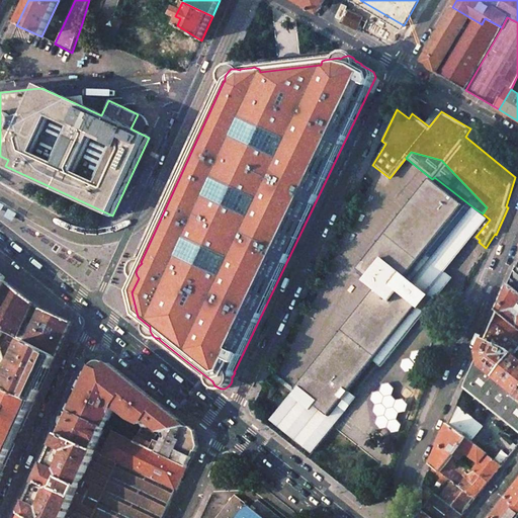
[(432,179),(359,270),(379,285),(295,390),(296,391),(298,393),(296,396),(294,394),(292,393),(271,419),(313,452),(333,426),(326,420),(350,391),(354,384),(373,361),(381,367),(409,333),(402,327),(418,306),(431,287),(419,278),(475,208),(434,177),(432,179)]
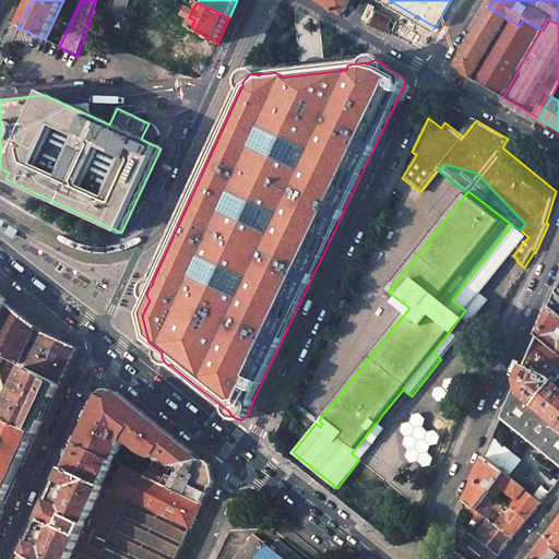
[(433,353),(441,359),(489,300),(482,294),(513,256),(528,237),(521,230),(512,225),(452,300),(465,310),(451,330),(433,353)]
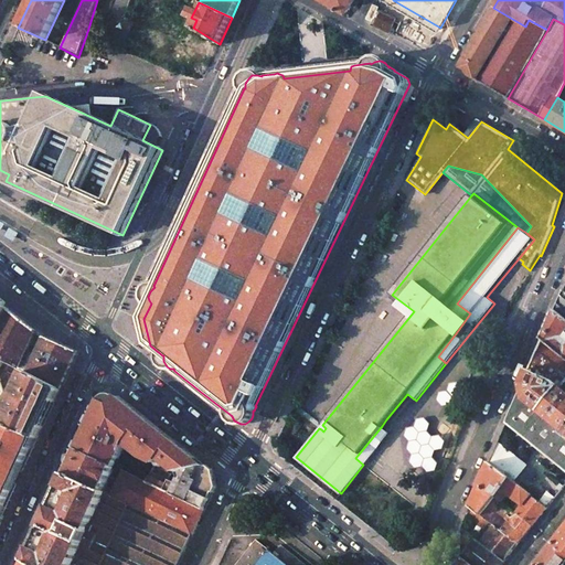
[(564,292),(563,290),(558,300),(555,309),(564,318),(564,292)]
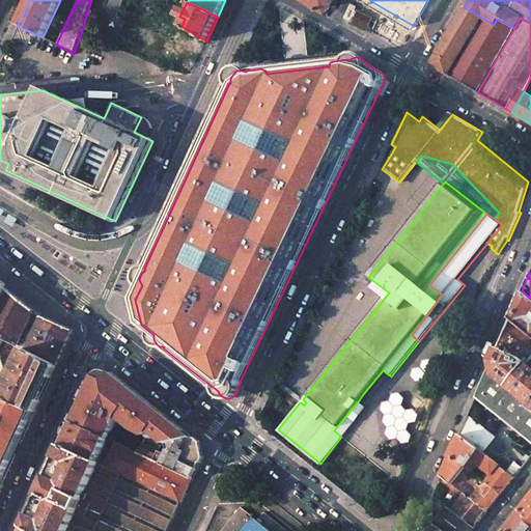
[(0,306),(9,290),(0,282),(0,306)]
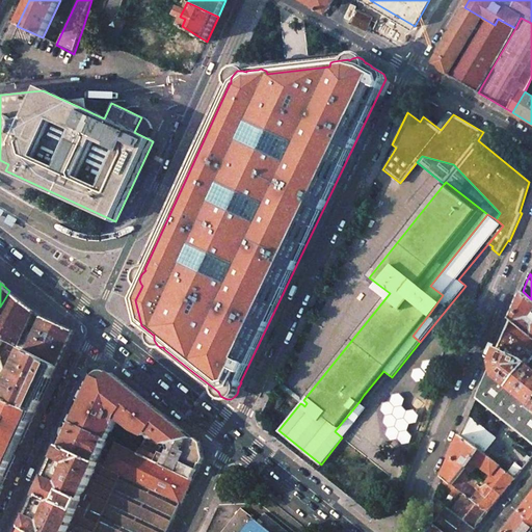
[(40,315),(9,291),(0,307),(0,346),(4,339),(24,349),(40,315)]
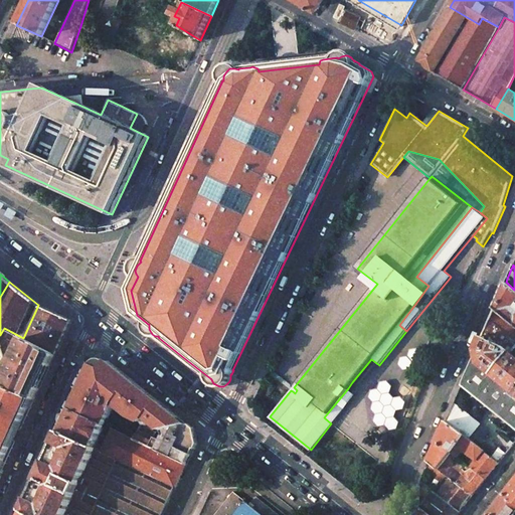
[(514,290),(506,282),(500,296),(494,309),(514,326),(514,290)]
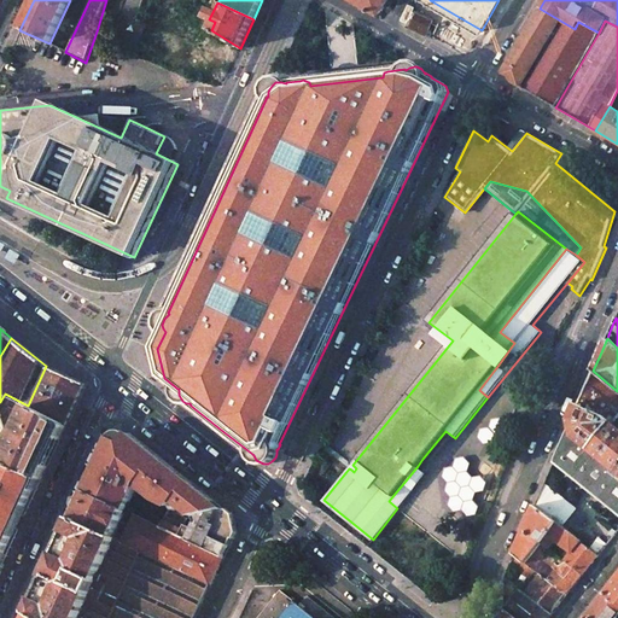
[(51,369),(46,366),(28,406),(30,407),(68,425),(86,385),(51,369)]
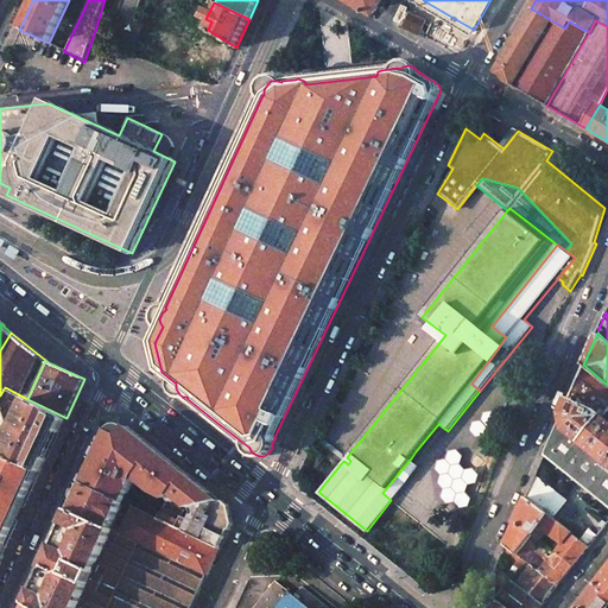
[(607,407),(607,385),(583,365),(577,378),(569,398),(602,415),(607,407)]
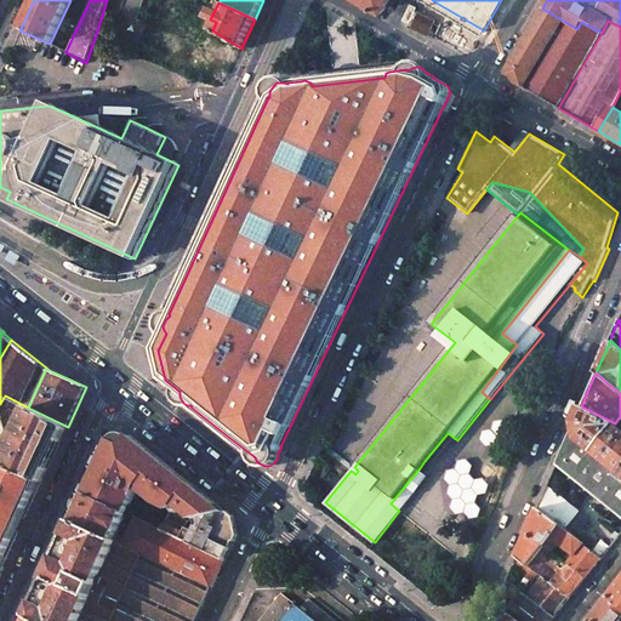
[(579,440),(620,474),(620,416),(615,423),(581,406),(577,415),(574,422),(579,440)]
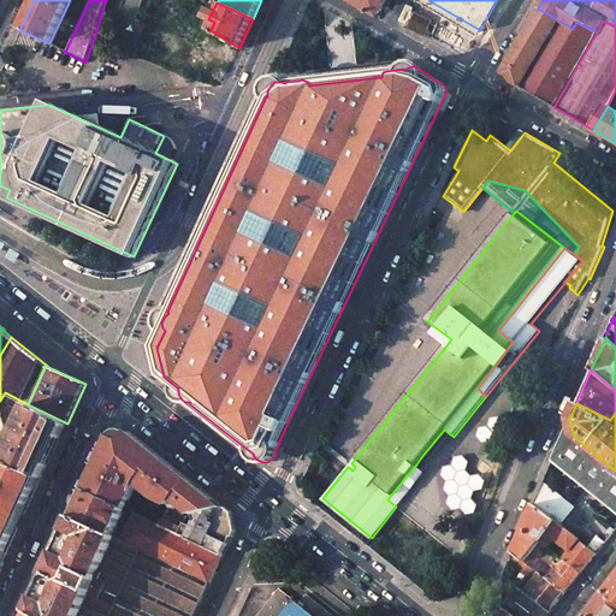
[(4,461),(42,480),(67,424),(30,406),(4,461)]
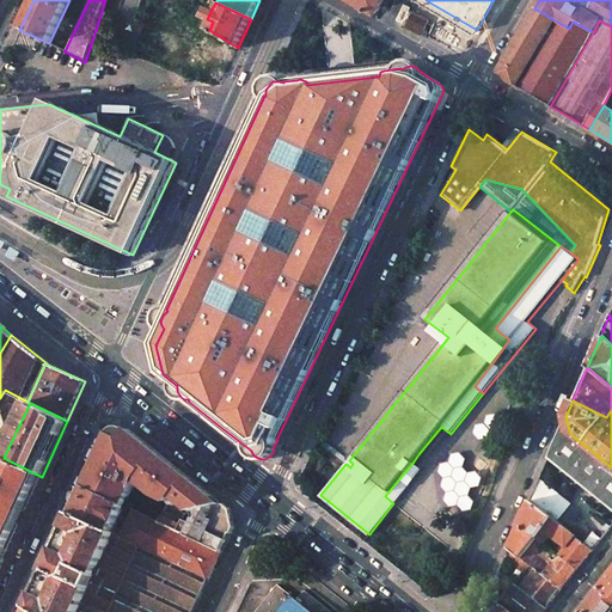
[(611,467),(570,434),(565,416),(550,457),(611,506),(611,467)]
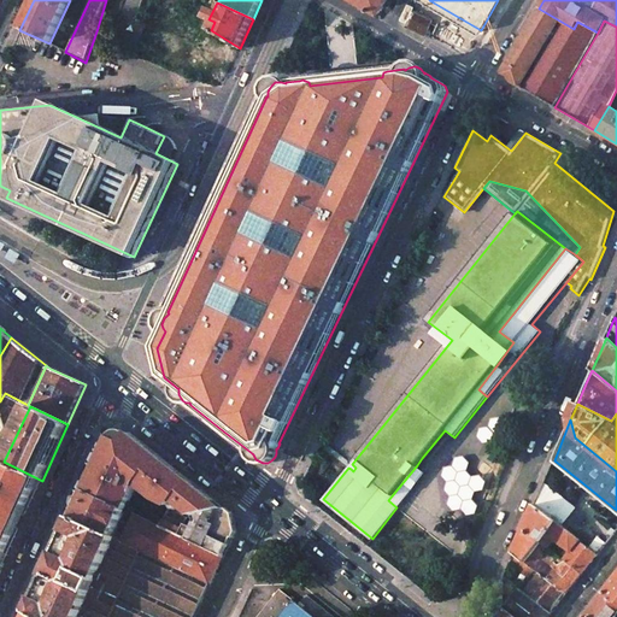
[(197,516),(225,509),(130,433),(124,440),(119,441),(112,438),(87,491),(127,510),(136,488),(141,486),(150,492),(150,493),(171,507),(188,518),(194,516),(197,516)]
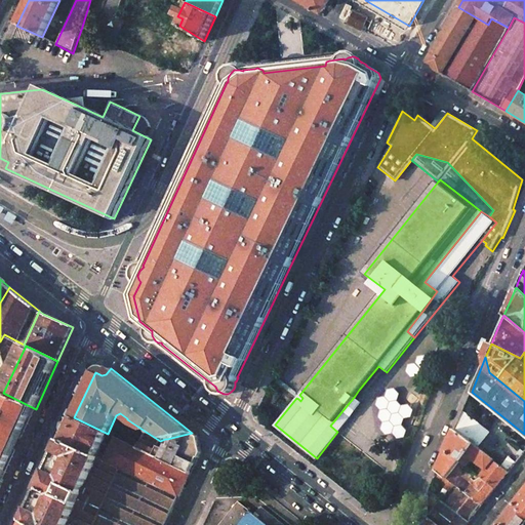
[(10,455),(22,431),(26,432),(36,409),(3,393),(0,391),(0,479),(3,481),(13,457),(10,455)]
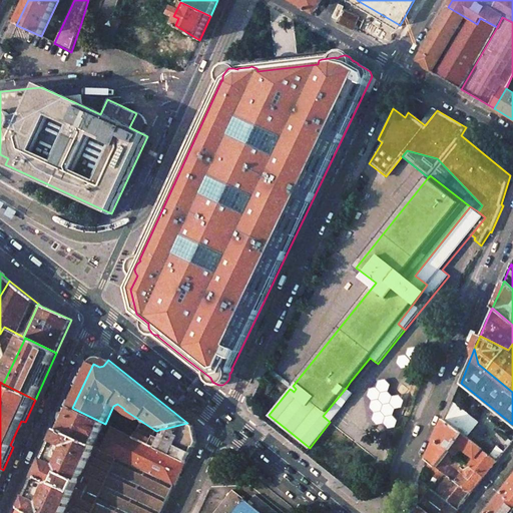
[(323,416),(330,422),(355,394),(347,387),(323,416)]
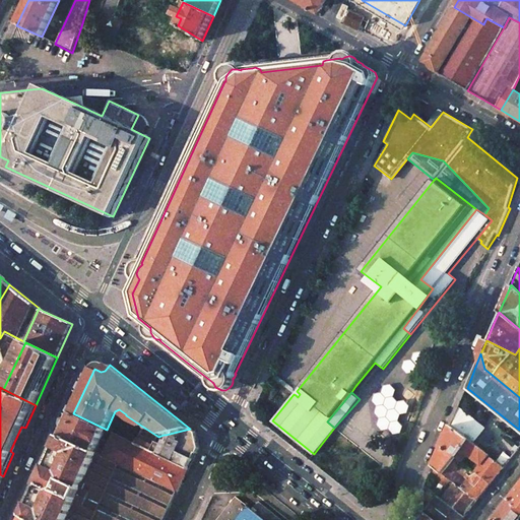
[(474,444),(484,429),(459,408),(452,426),(469,440),(474,444)]
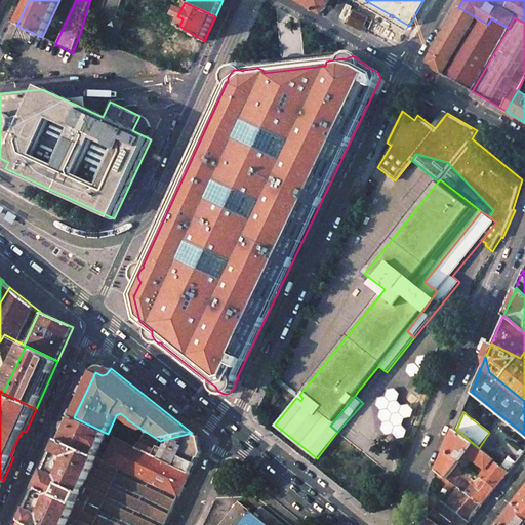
[(74,417),(64,441),(121,469),(179,497),(191,474),(137,448),(116,438),(108,455),(99,451),(108,434),(74,417)]
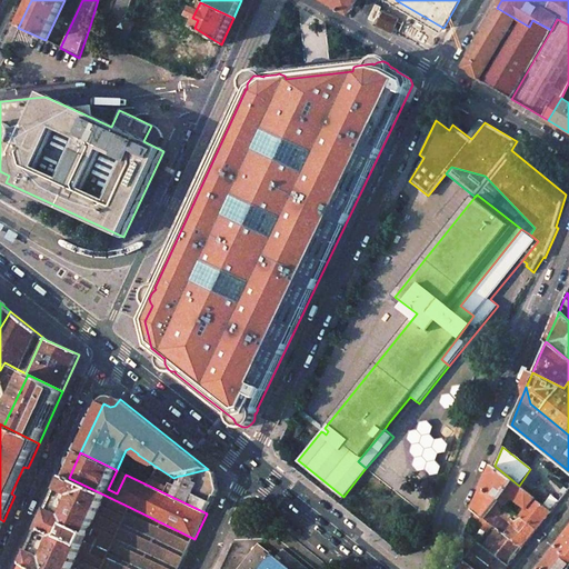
[(487,480),(473,510),(485,518),(499,500),(513,481),(495,466),(493,466),(487,480)]
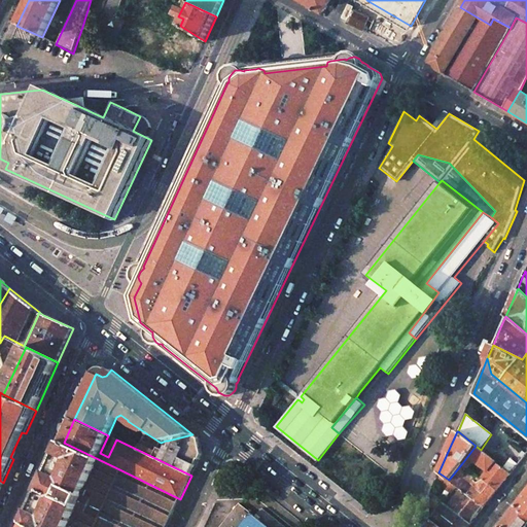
[(192,434),(168,441),(169,446),(166,452),(162,450),(166,441),(161,443),(146,433),(138,450),(191,476),(202,454),(198,440),(192,434)]
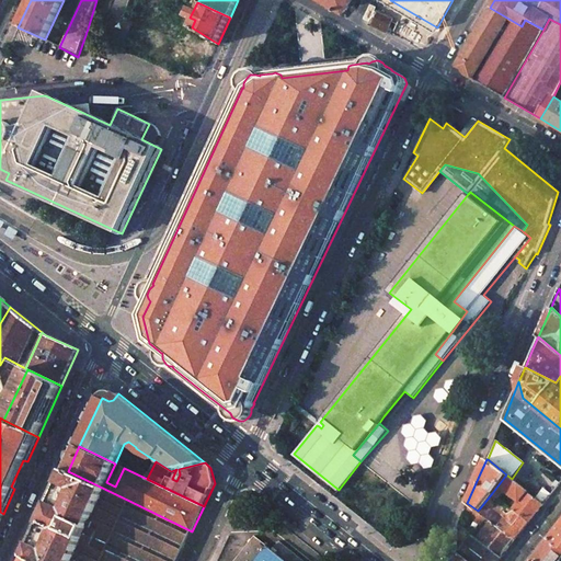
[(67,471),(29,558),(34,560),(101,560),(129,501),(68,471),(67,471)]
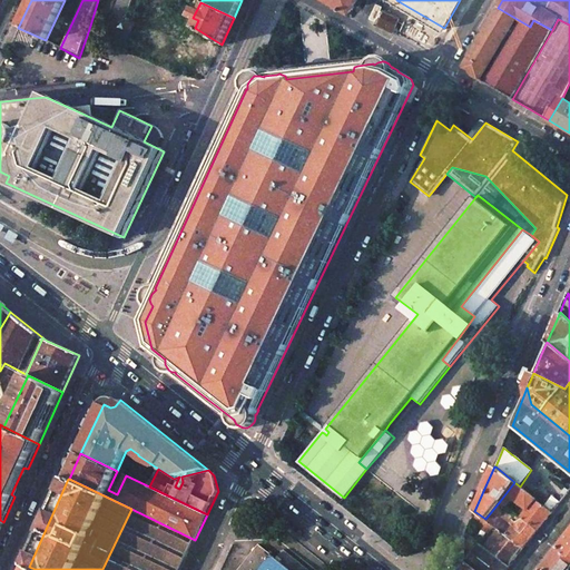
[(520,487),(514,482),(500,501),(505,507),(512,499),(527,510),(521,518),(538,531),(547,520),(552,513),(543,507),(536,500),(537,500),(520,487)]
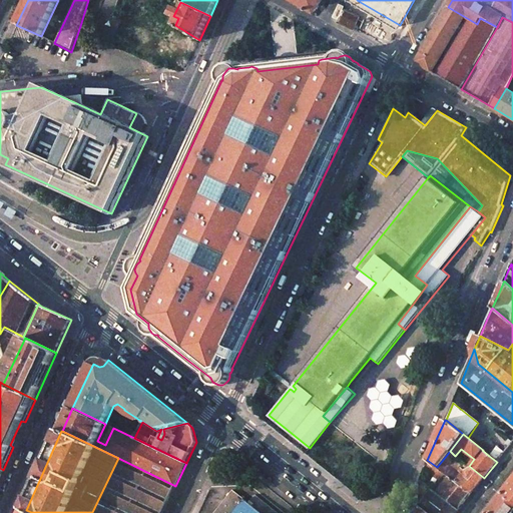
[(504,453),(496,447),(489,456),(497,462),(504,453)]
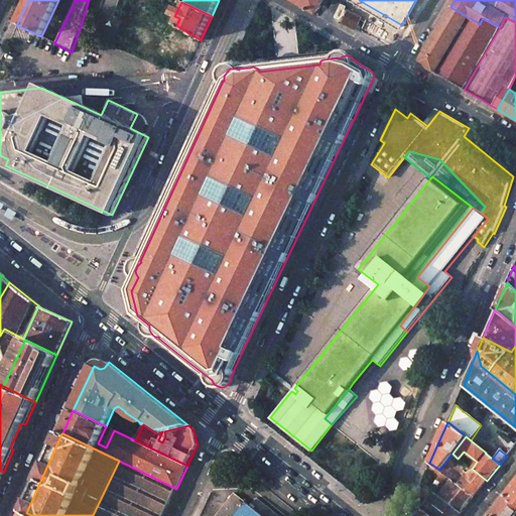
[(458,459),(453,454),(439,470),(446,476),(452,480),(455,483),(459,485),(462,481),(458,479),(461,476),(457,473),(459,471),(463,474),(469,467),(458,459)]
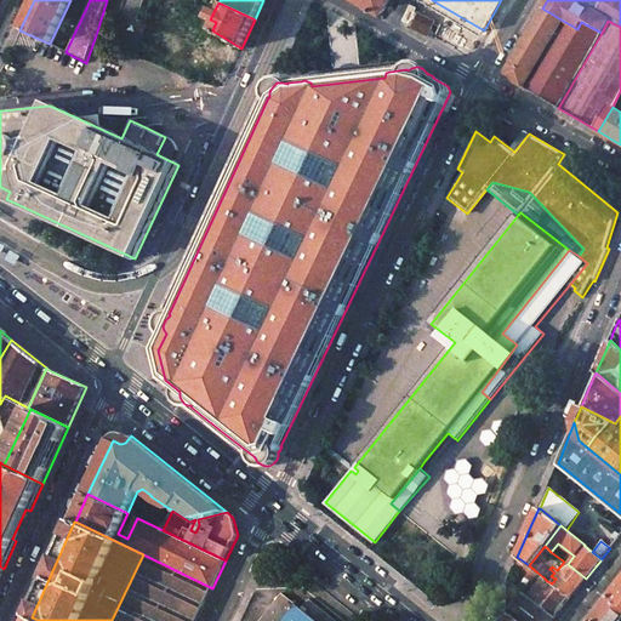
[(143,554),(112,620),(197,620),(212,588),(143,554)]
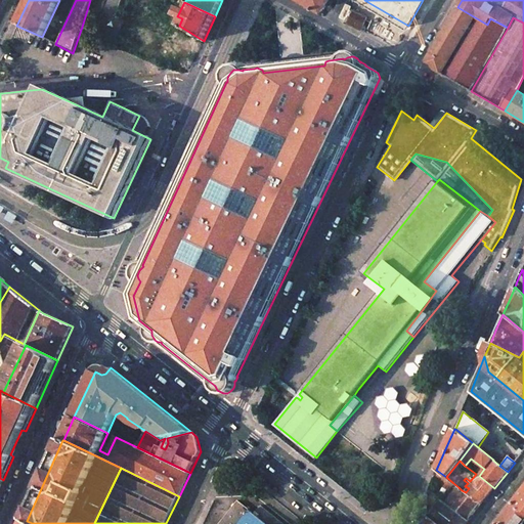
[(446,477),(436,470),(433,477),(449,489),(453,483),(446,477)]
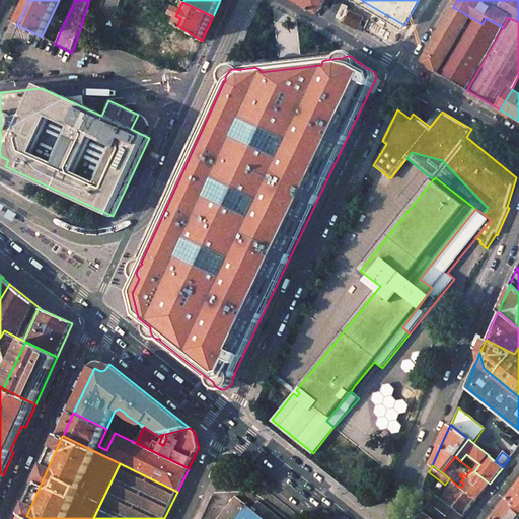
[(474,471),(471,469),(465,476),(468,479),(464,484),(461,488),(476,500),(486,488),(490,484),(474,471)]
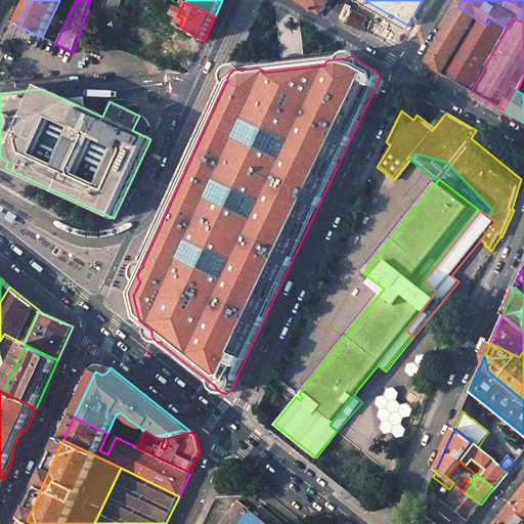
[(462,490),(459,487),(446,503),(468,520),(476,510),(481,505),(466,492),(462,490)]
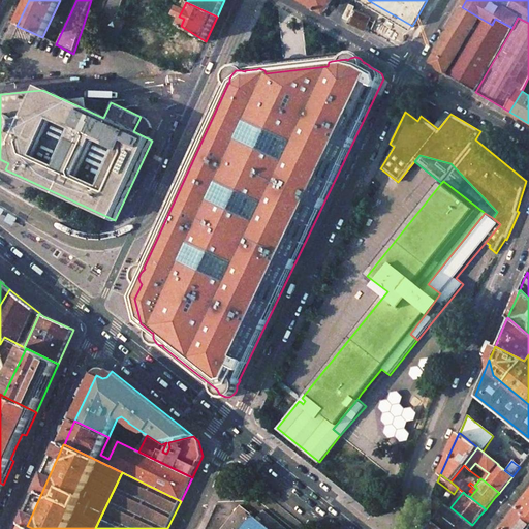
[(450,507),(432,495),(432,508),(432,520),(442,528),(469,528),(472,525),(450,507)]
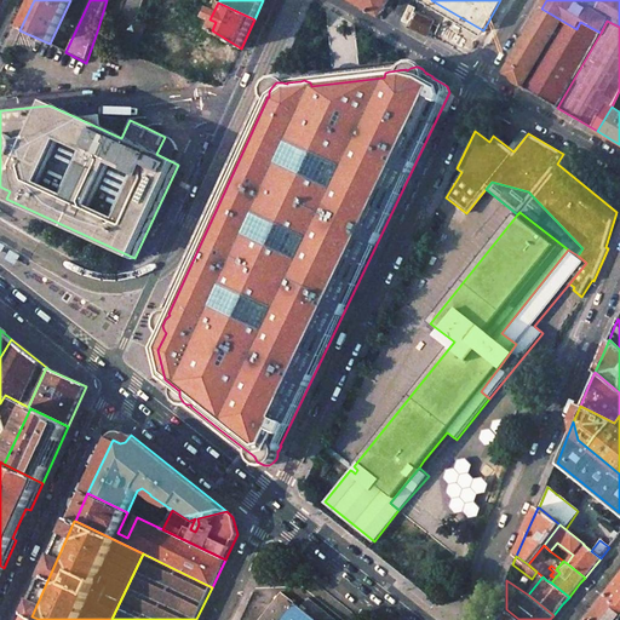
[(619,583),(619,585),(609,596),(618,603),(619,604),(619,583)]
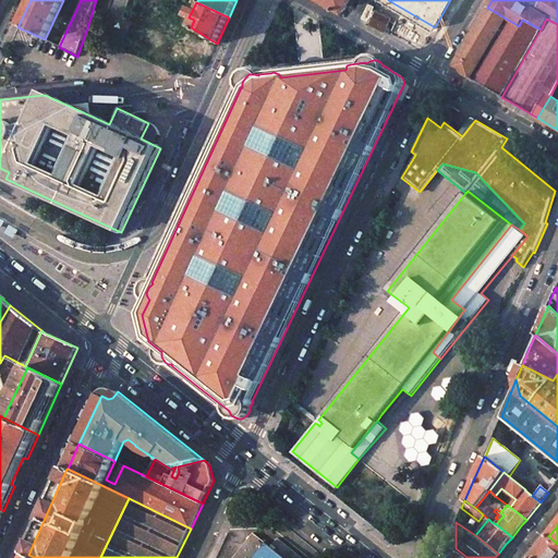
[(284,557),(273,548),(253,533),(232,557),(284,557)]
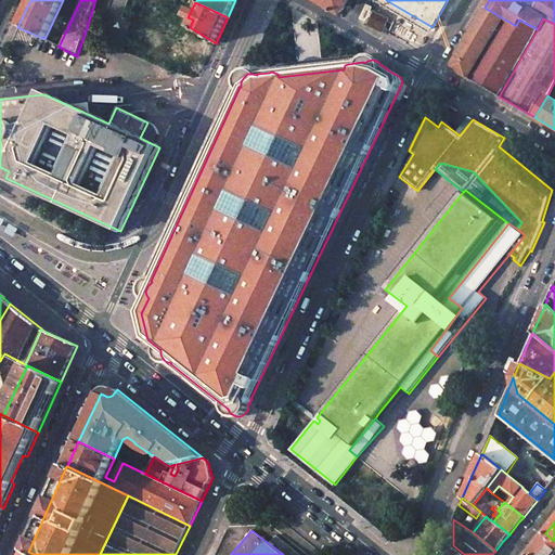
[(554,554),(554,541),(553,540),(545,533),(541,539),(528,554),(554,554)]
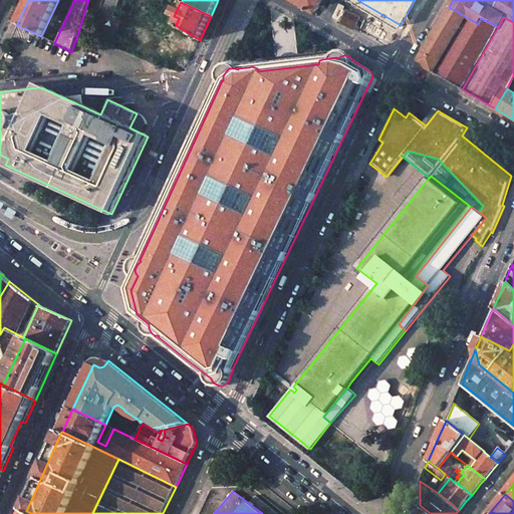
[(251,505),(262,513),(279,513),(257,495),(252,501),(255,503),(251,505)]
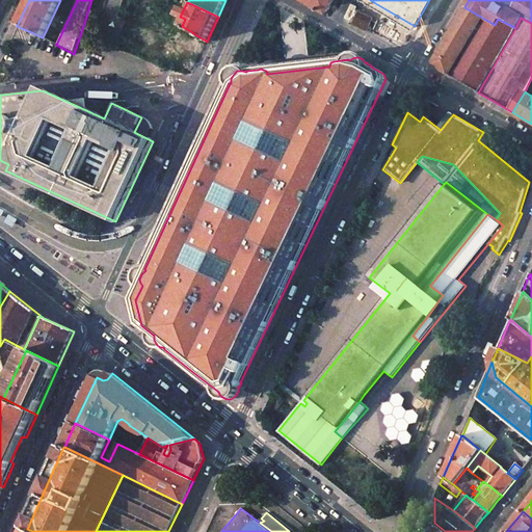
[(445,531),(434,523),(433,531),(445,531)]
